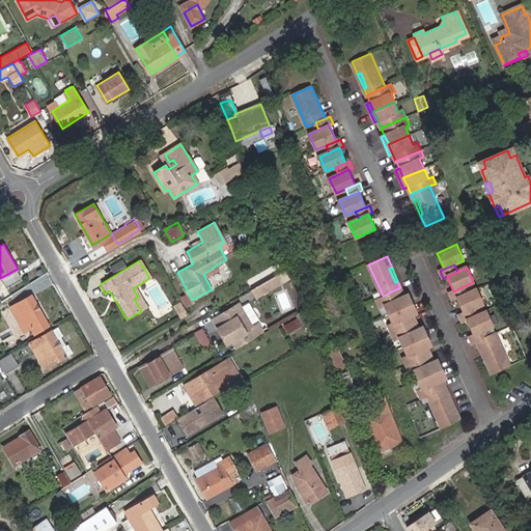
[(252,289),(256,296),(274,286),(272,284),(282,278),(280,274),(252,289)]
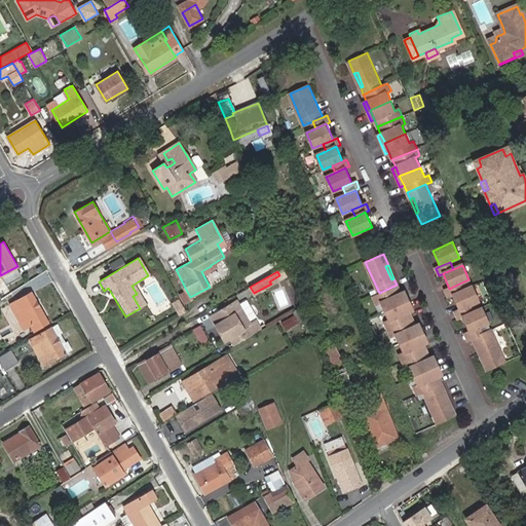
[(445,290),(448,297),(452,296),(462,291),(459,284),(449,289),(445,290)]
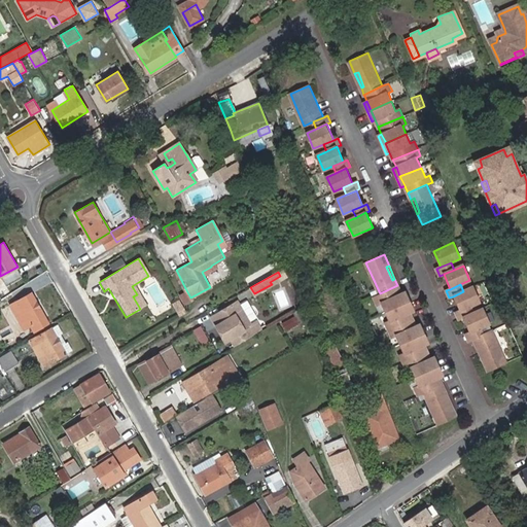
[(377,304),(382,302),(385,311),(405,302),(401,293),(397,285),(380,293),(374,296),(377,304)]
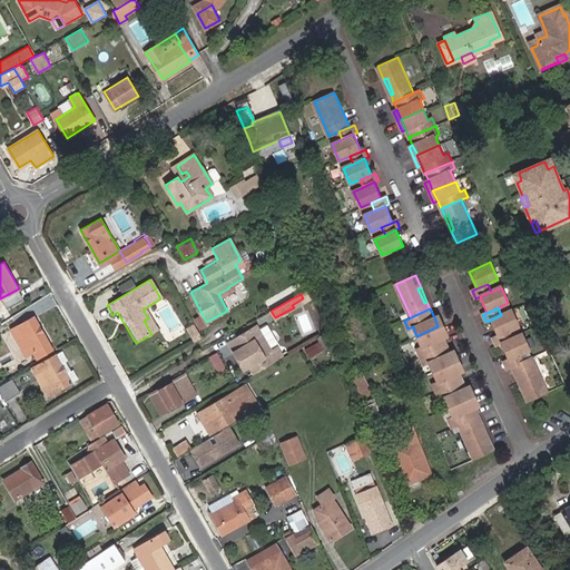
[(0,316),(2,321),(10,316),(6,310),(0,312),(0,316)]
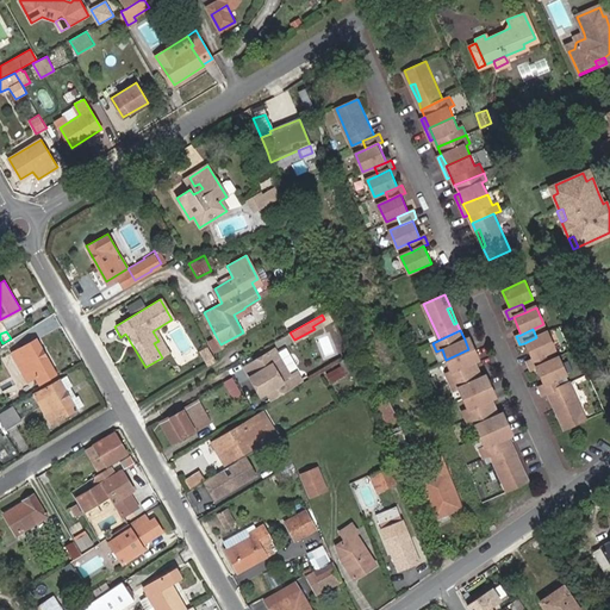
[(545,354),(555,349),(547,332),(536,337),(524,343),(533,360),(545,354)]
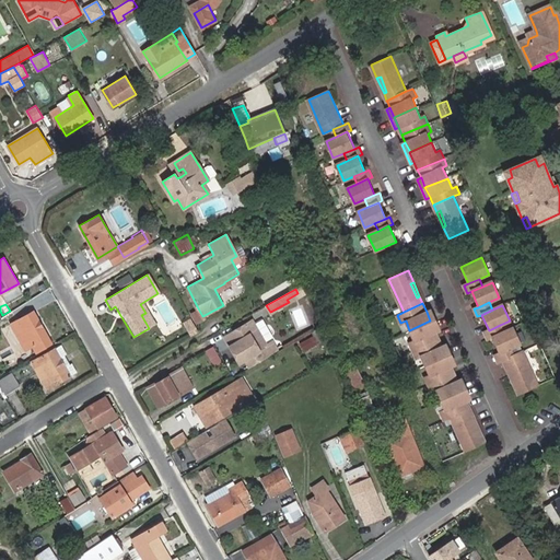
[(198,323),(203,318),(202,316),(197,306),(191,310),(198,323)]
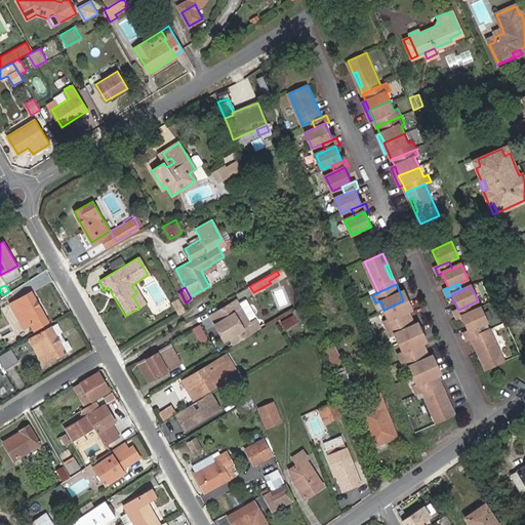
[(276,291),(284,307),(292,303),(284,287),(276,291)]
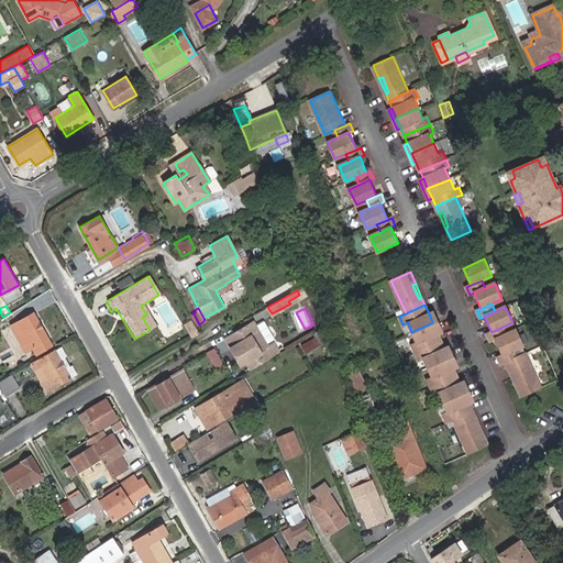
[(438,333),(441,331),(432,311),(429,313),(432,322),(438,333)]
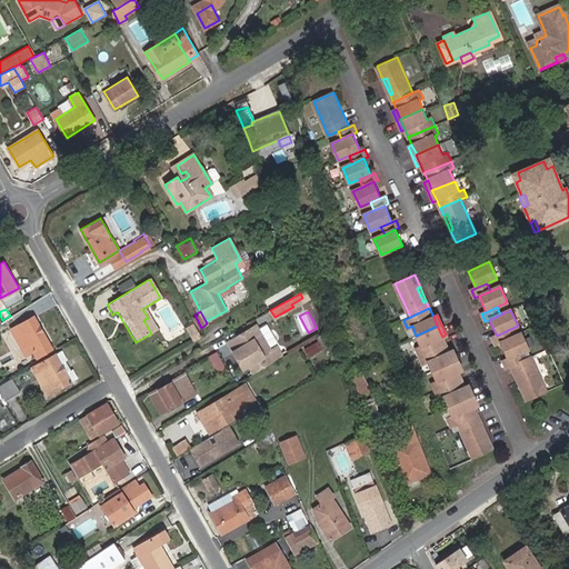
[(23,365),(52,348),(35,316),(5,332),(23,365)]
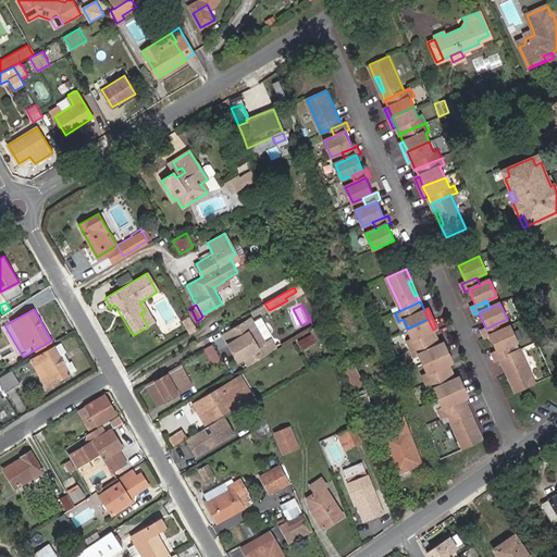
[(244,357),(248,362),(275,346),(270,339),(264,343),(249,318),(223,335),(229,344),(232,343),(236,350),(238,348),(244,357)]
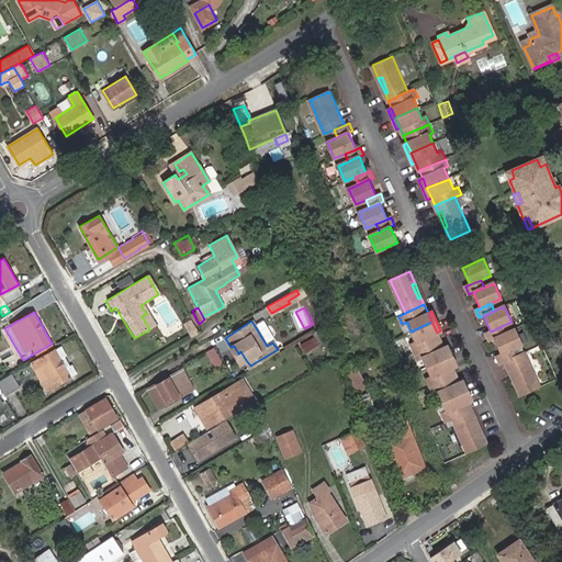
[(439,339),(437,333),(431,322),(411,332),(415,340),(411,343),(414,350),(439,339)]
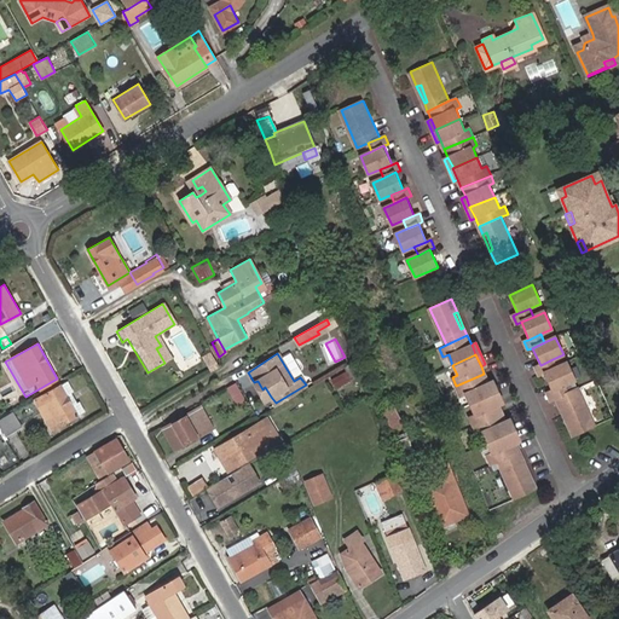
[(536,366),(539,375),(543,374),(556,368),(553,359),(541,365),(536,366)]
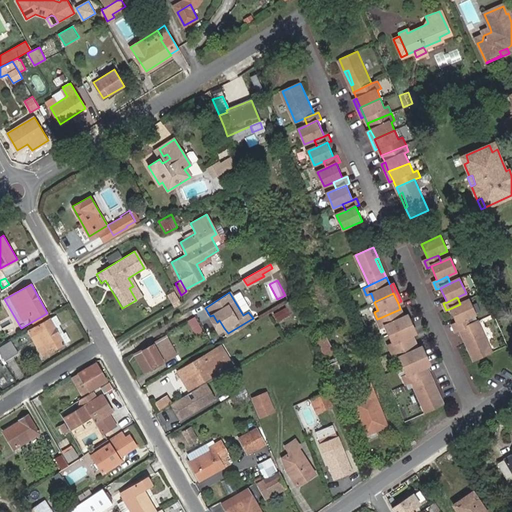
[(466,319),(476,315),(469,300),(460,304),(449,309),(456,323),(466,319)]
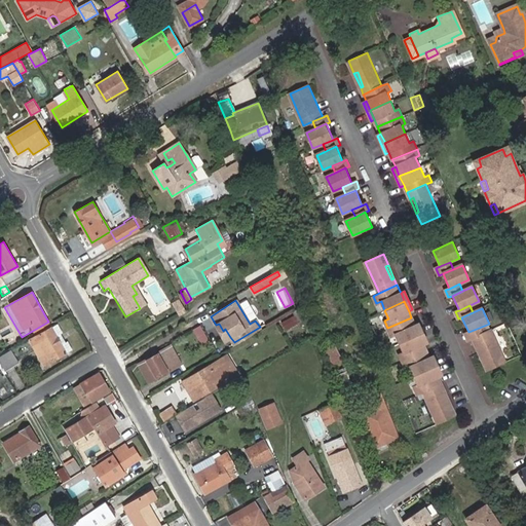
[(280,322),(286,330),(298,323),(293,314),(280,322)]
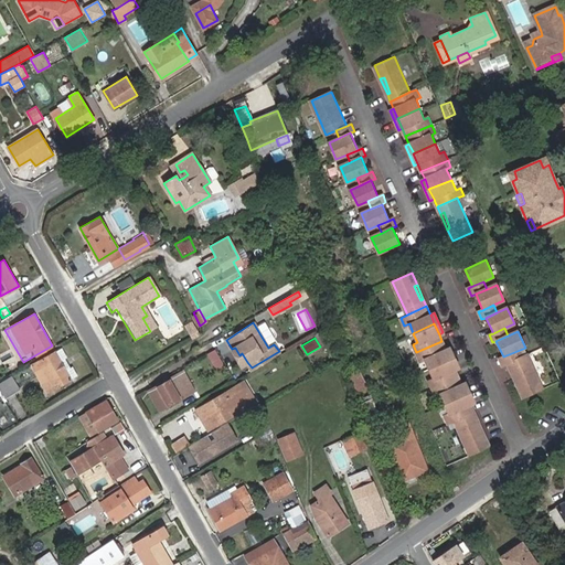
[(419,360),(424,358),(428,369),(449,359),(445,347),(444,344),(441,341),(416,352),(419,360)]
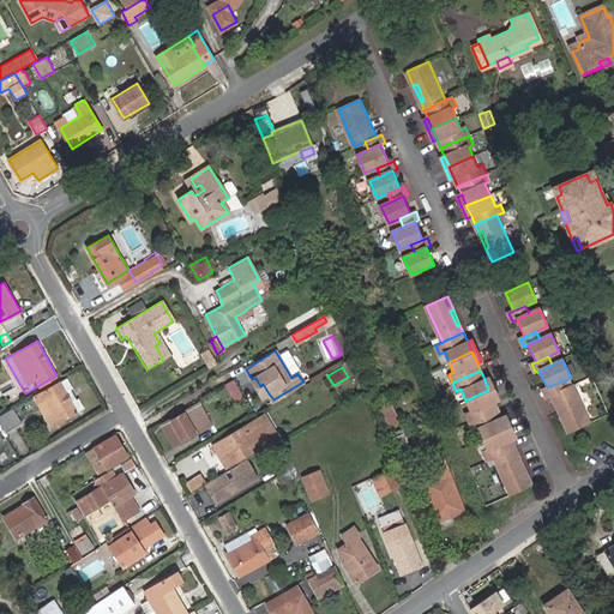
[(494,401),(498,398),(487,375),(483,377),(488,390),(494,401)]
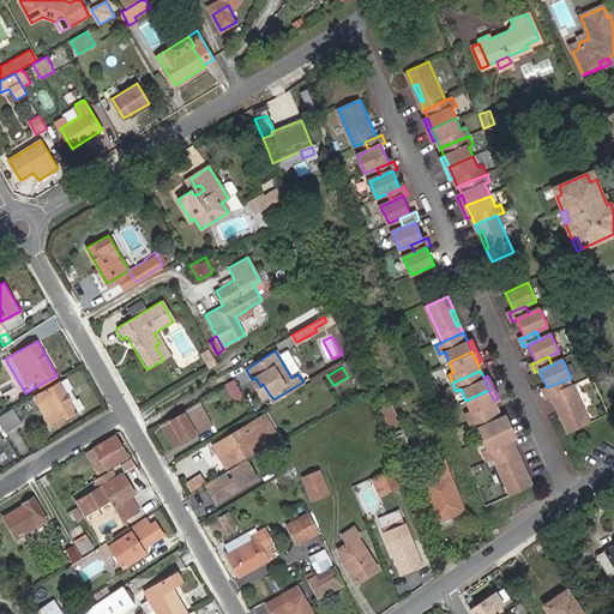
[(77,411),(85,407),(78,396),(77,397),(71,387),(73,386),(68,377),(60,381),(77,411)]
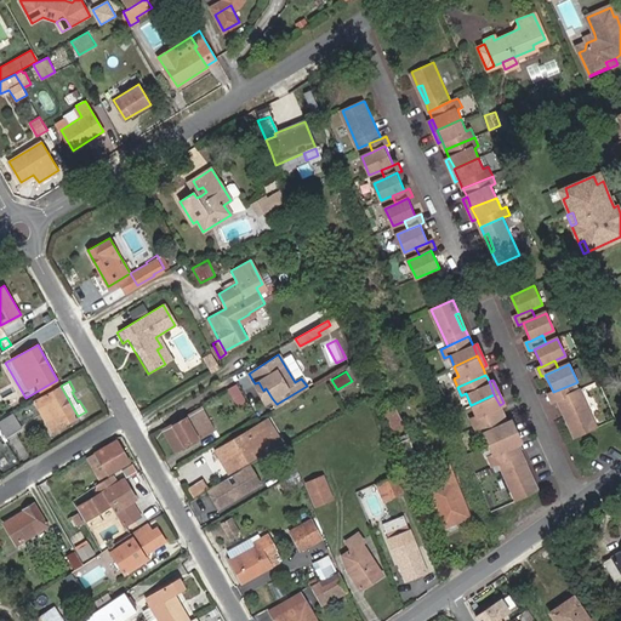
[(255,383),(266,402),(272,398),(266,388),(263,391),(258,382),(255,383)]
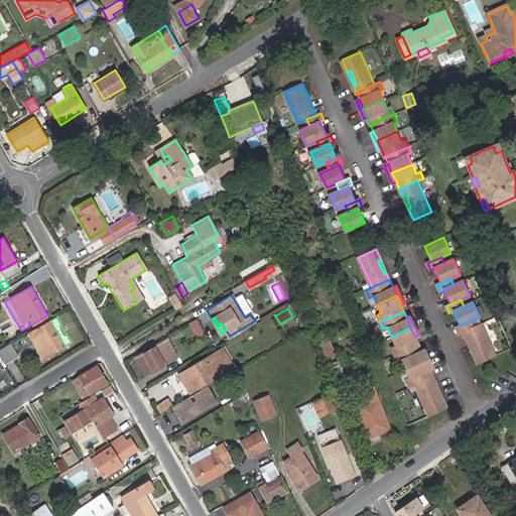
[(194,330),(200,326),(196,319),(189,324),(194,330)]
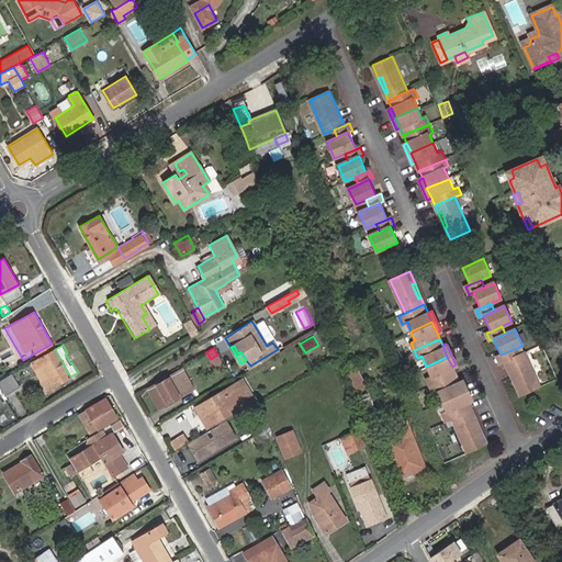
[(46,391),(70,377),(55,349),(31,363),(46,391)]
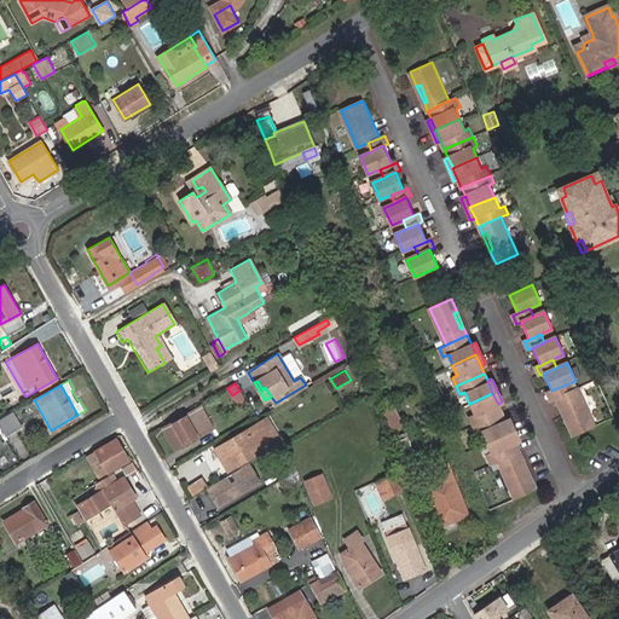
[(550,401),(555,399),(567,394),(563,386),(551,391),(547,393),(550,401)]
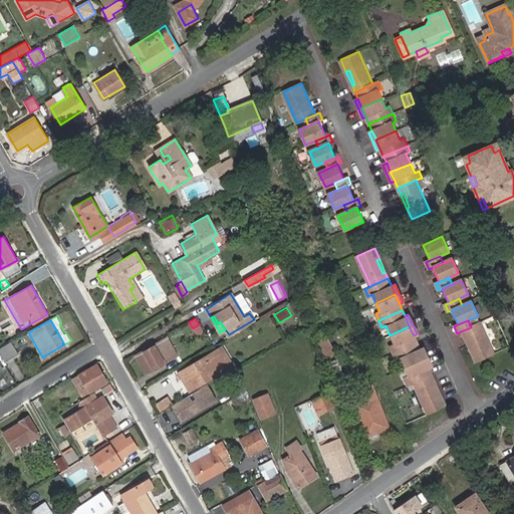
[(474,362),(493,354),(479,323),(471,327),(461,331),(463,337),(466,336),(473,350),(470,352),(474,362)]
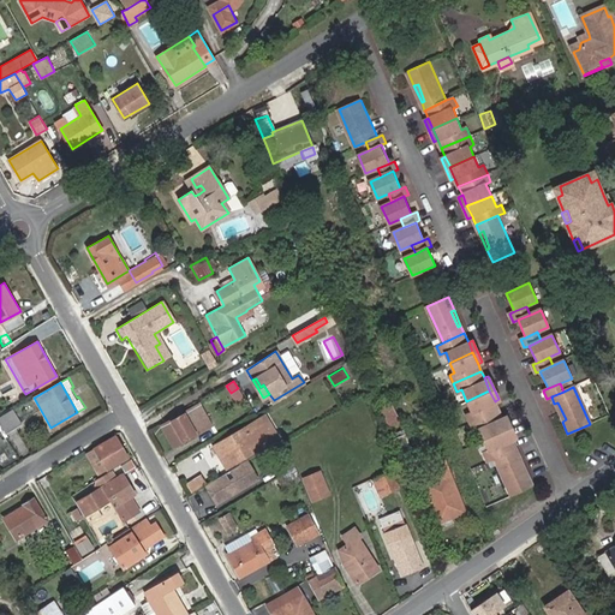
[(497,410),(495,401),(489,390),(466,401),(471,410),(466,412),(470,422),(497,410)]
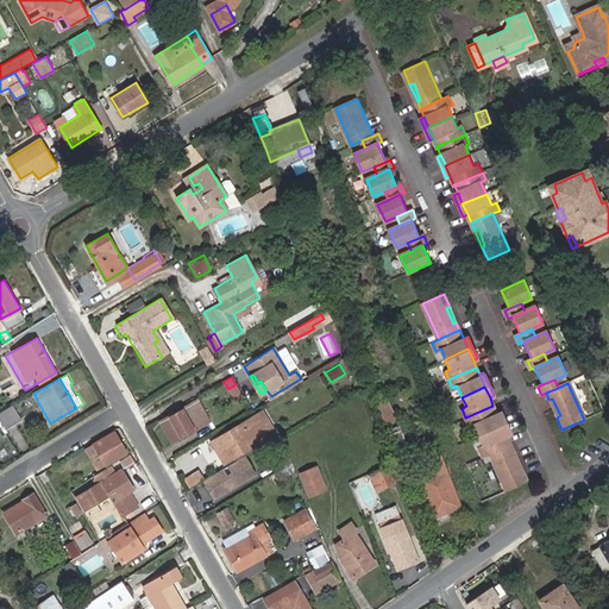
[(548,400),(557,418),(560,415),(552,399),(548,400)]
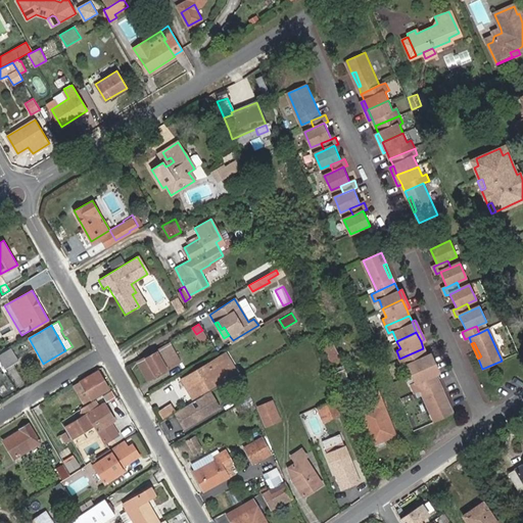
[(138,362),(148,379),(179,362),(170,343),(138,362)]
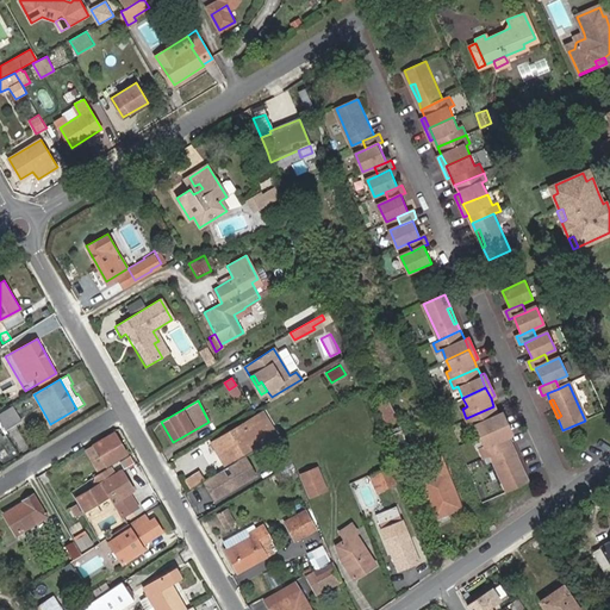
[(385,423),(396,417),(386,400),(377,406),(385,423)]
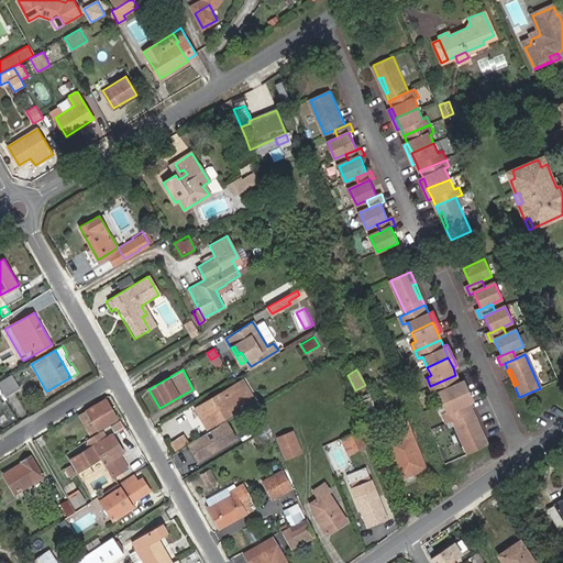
[(0,381),(0,387),(6,396),(20,387),(12,374),(0,381)]
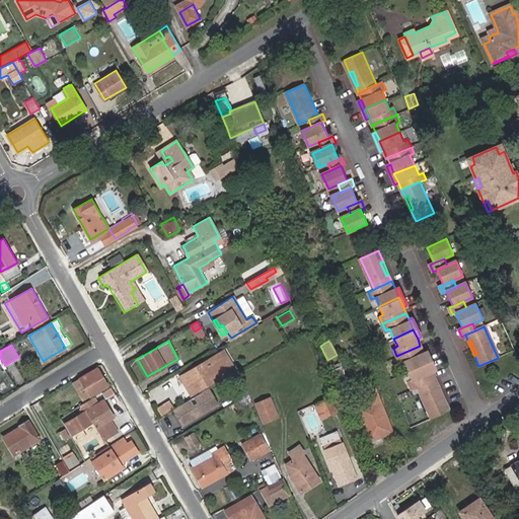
[(427,361),(424,353),(420,346),(396,356),(399,363),(403,361),(408,370),(427,361)]
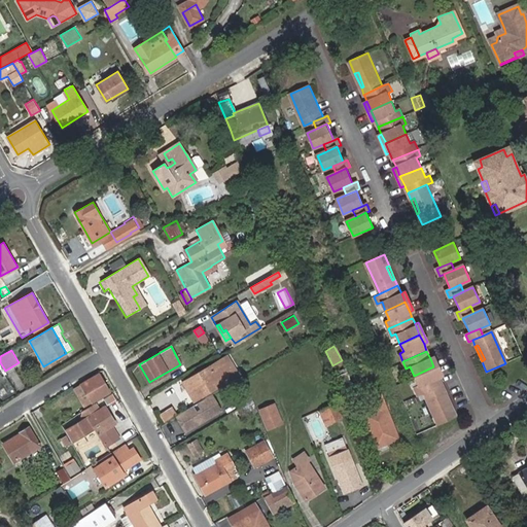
[(183,382),(195,400),(238,374),(226,356),(183,382)]
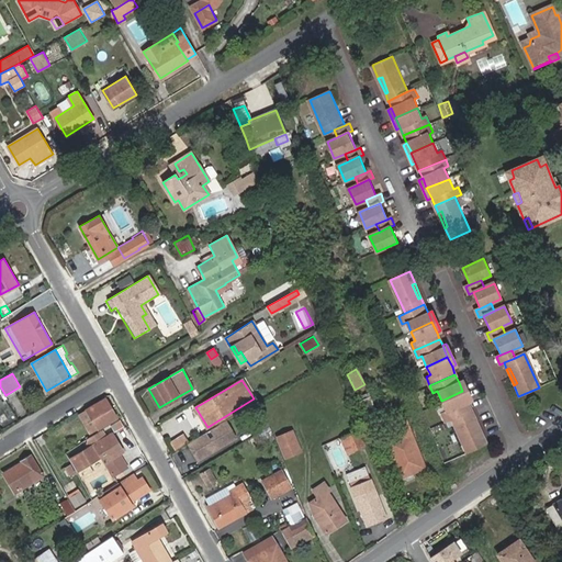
[(468,402),(471,401),(462,380),(459,382),(462,391),(468,402)]
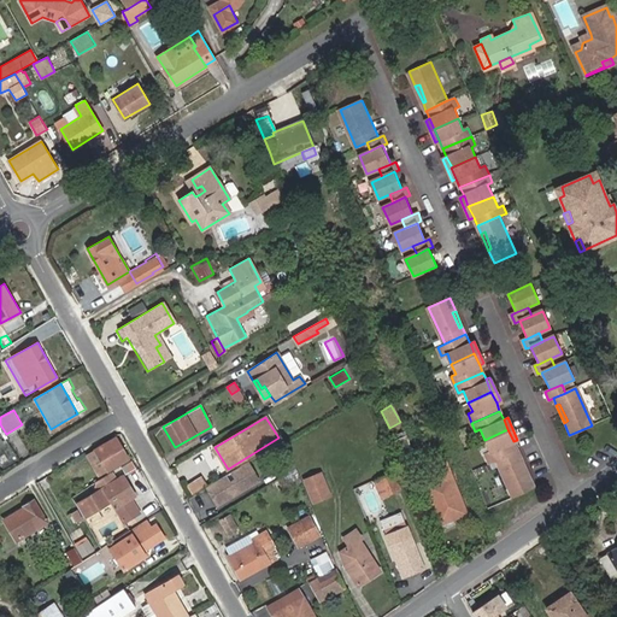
[(517,450),(513,441),(507,429),(485,440),(489,450),(485,453),(488,462),(495,459),(517,450)]
